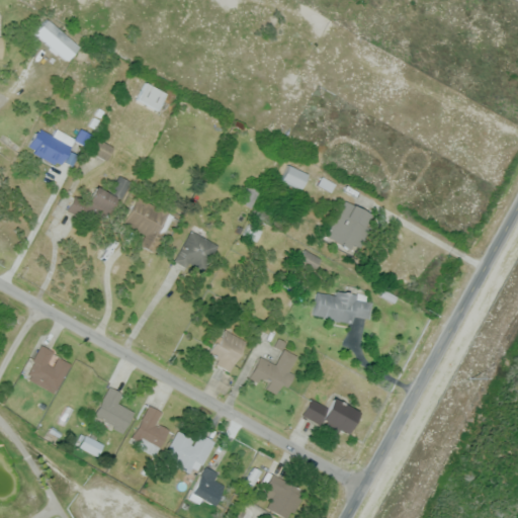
[(35,33),(48,19),(79,47),(67,61),(35,33)]
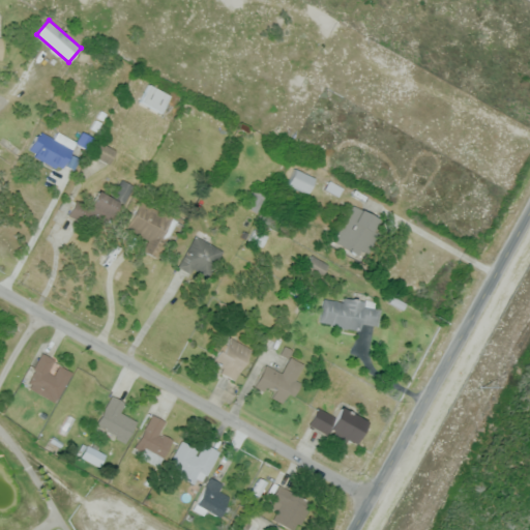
[(170,95),(160,113),(140,101),(149,84),(170,95)]
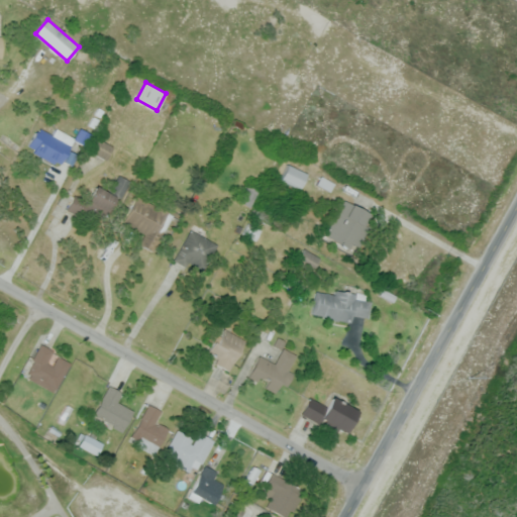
[(55,129),(53,134),(36,127),(26,149),(61,165),(73,137),(55,129)]
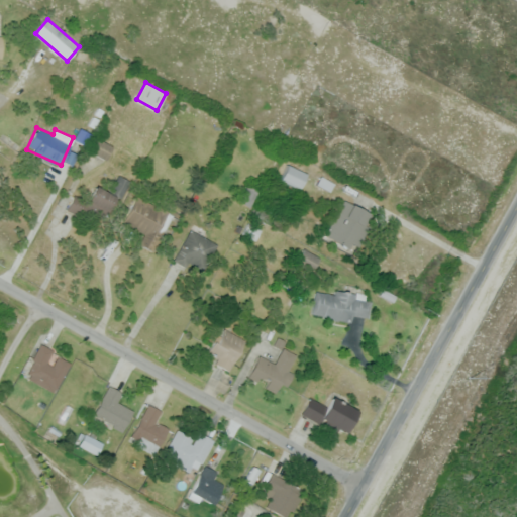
[(88,133),(79,128),(73,139),(82,144),(88,133)]
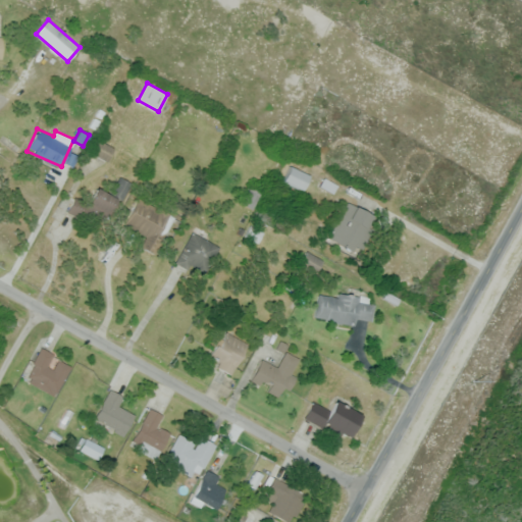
[(91,152),(98,139),(114,148),(107,161),(91,152)]
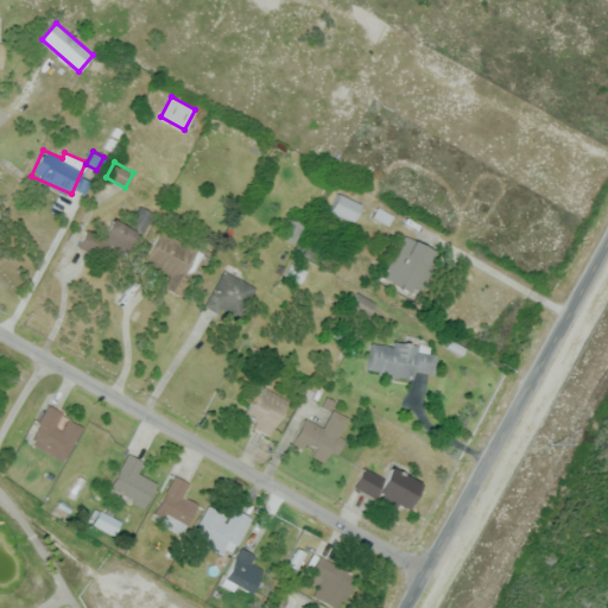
[(89,182),(80,177),(73,190),(82,195),(89,182)]
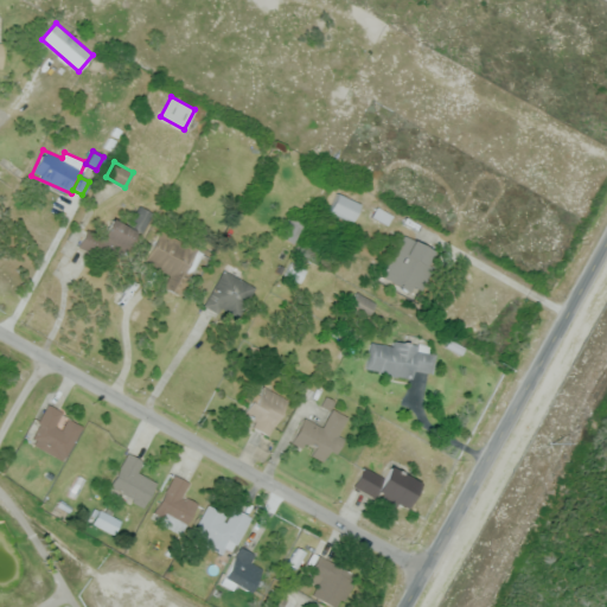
[(328,211),(338,193),(360,204),(351,222),(328,211)]
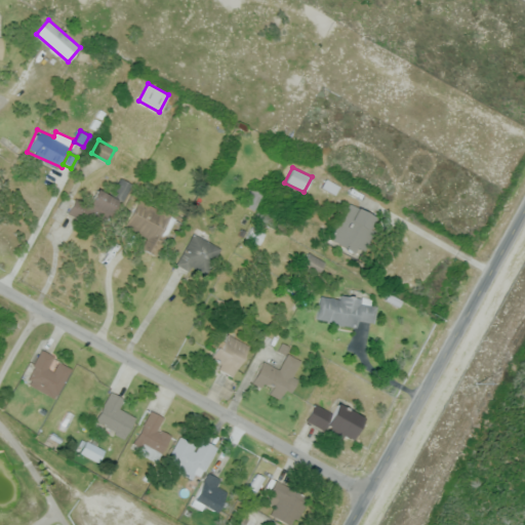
[(113,200),(123,180),(131,186),(116,213),(108,209),(103,218),(85,209),(96,191),(113,200)]
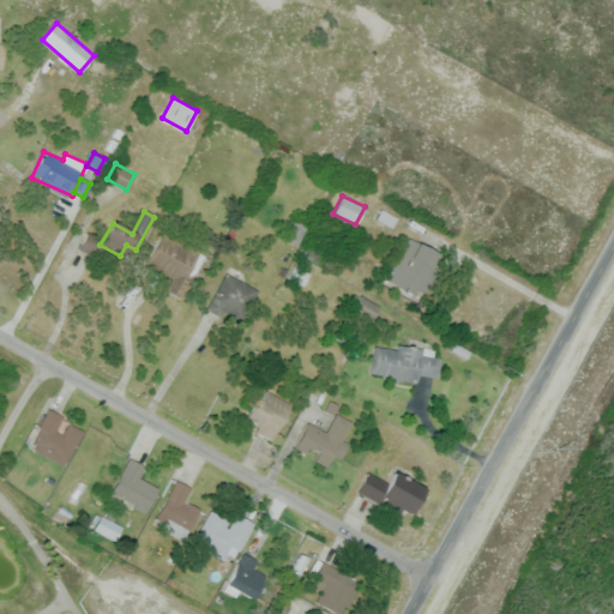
[(144,264),(162,230),(206,256),(181,300),(160,288),(166,276),(144,264)]
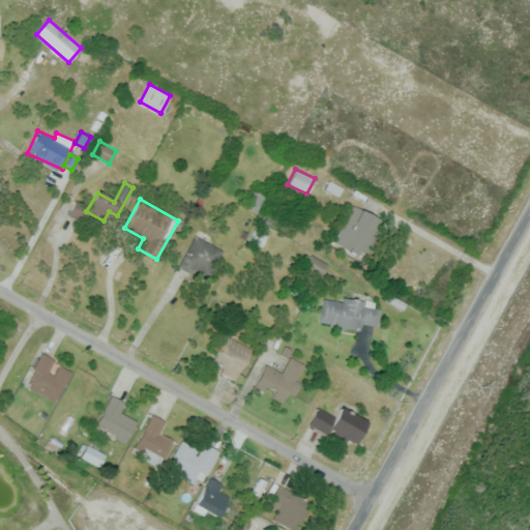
[(352,204),(377,217),(372,227),(380,232),(364,260),(331,241),(352,204)]
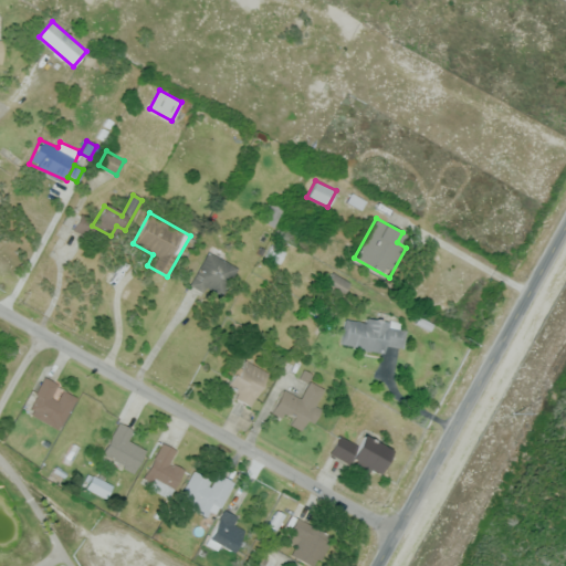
[(208,251),(236,266),(221,295),(211,290),(209,294),(190,284),(208,251)]
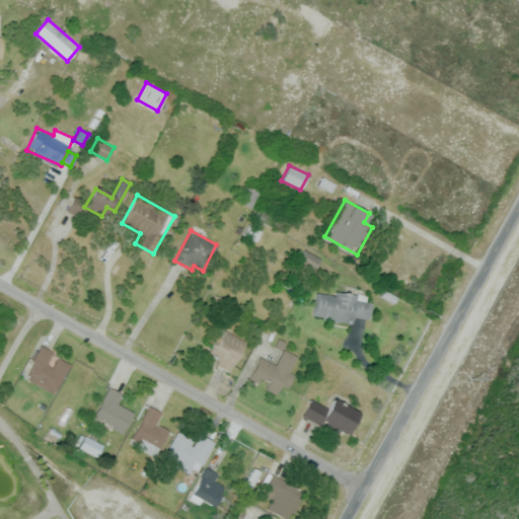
[(298,261),(305,249),(321,260),(314,271),(298,261)]
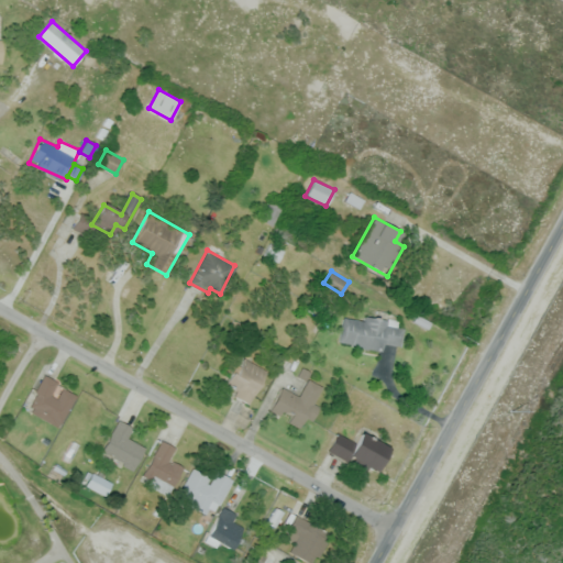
[(406,321),(401,344),(381,341),(379,352),(337,345),(342,311),(406,321)]
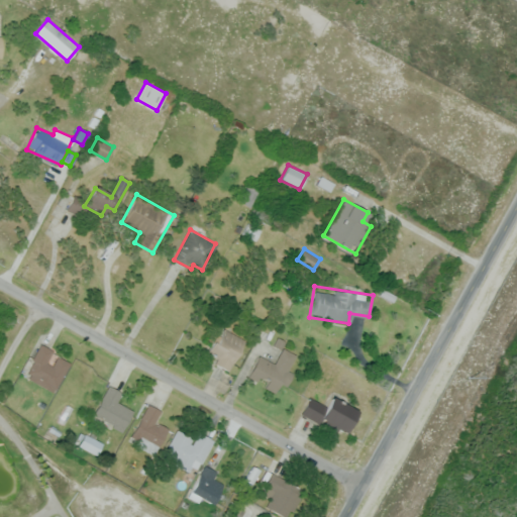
[(223,328),(245,340),(228,371),(206,358),(223,328)]
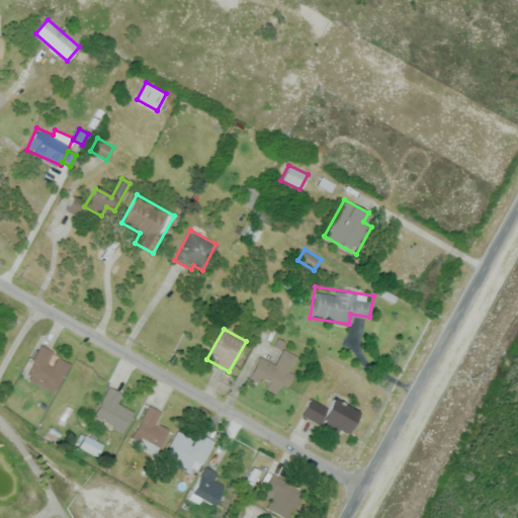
[(274,364),(281,351),(273,346),(278,337),(287,343),(284,348),(296,356),(288,371),(293,374),(286,387),(280,383),(274,395),(265,389),(268,382),(260,377),(257,382),(248,377),(260,356),(274,364)]
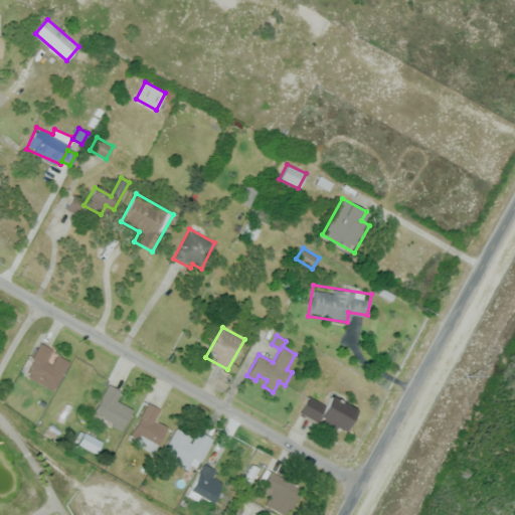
[(52,349),(46,361),(50,364),(56,354),(70,362),(56,388),(54,386),(52,390),(28,377),(30,373),(27,372),(34,359),(31,358),(40,342),(52,349)]
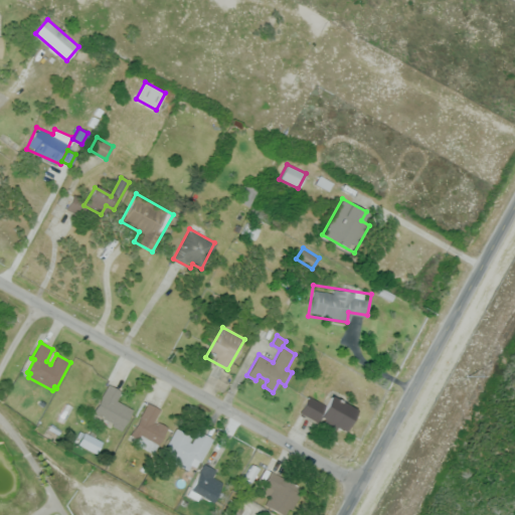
[(108,383),(123,391),(119,399),(135,408),(122,432),(91,413),(108,383)]
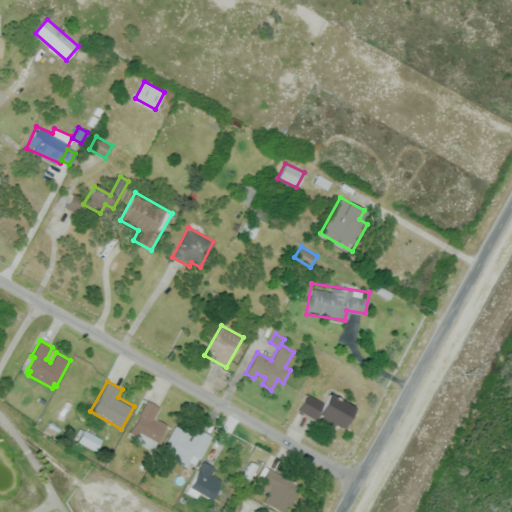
[(296,410),(306,390),(324,400),(329,390),(355,405),(339,434),(296,410)]
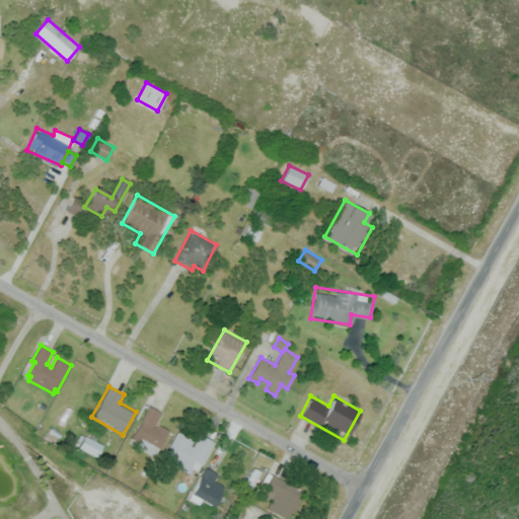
[(148,405),(161,413),(156,424),(168,431),(153,458),(135,448),(139,442),(131,437),(148,405)]
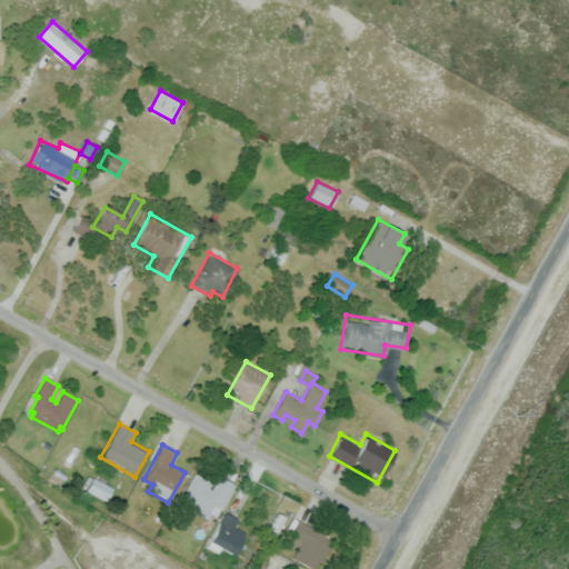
[(215,483),(219,476),(236,485),(218,517),(211,513),(208,520),(179,505),(196,472),(215,483)]
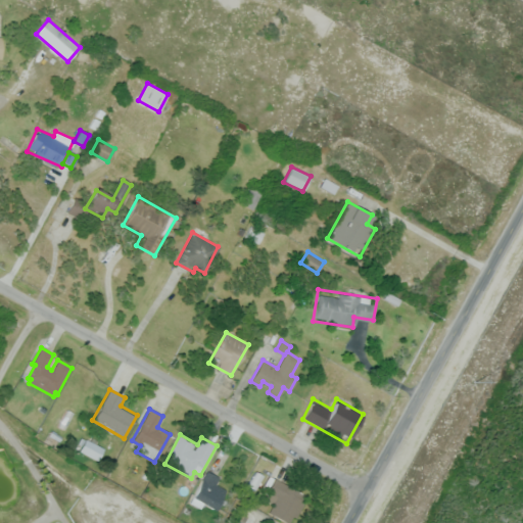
[(76,448),(82,436),(104,448),(98,461),(76,448)]
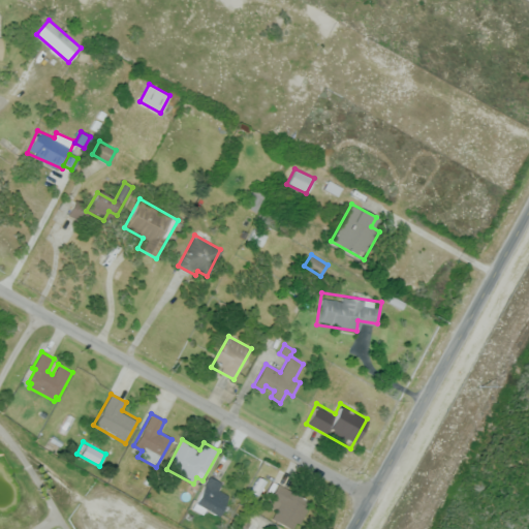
[(209,476),(224,485),(219,493),(227,497),(214,520),(192,507),(209,476)]
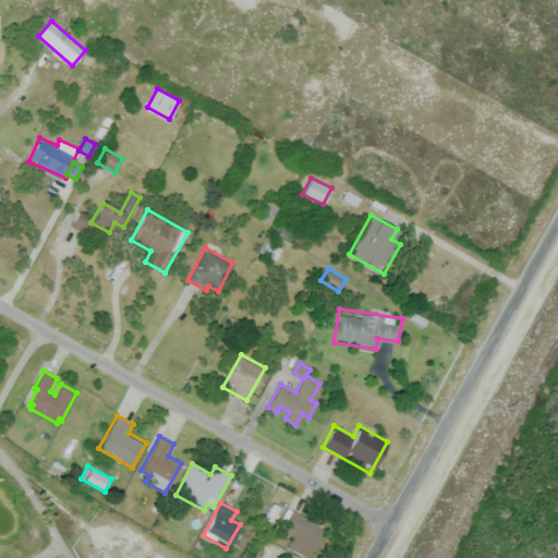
[(286,510),(291,512),(293,509),(330,529),(316,556),(310,553),(306,557),(304,557),(286,548),(290,538),(281,534),(284,528),(278,523),(286,510)]
